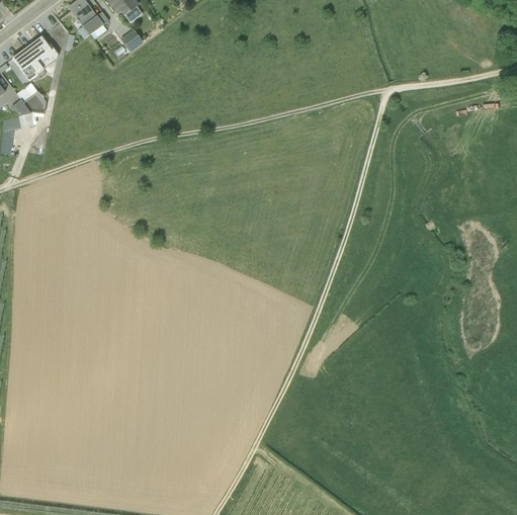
[(90,33),(103,24),(108,20),(102,11),(96,15),(84,0),(77,0),(69,6),(83,25),(89,34),(90,33)]
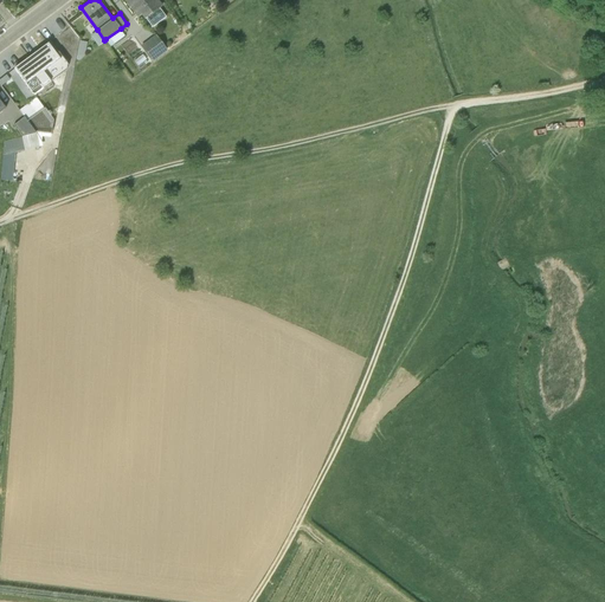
[(127,0),(140,15),(141,13),(145,18),(146,17),(160,6),(162,5),(159,0),(127,0)]
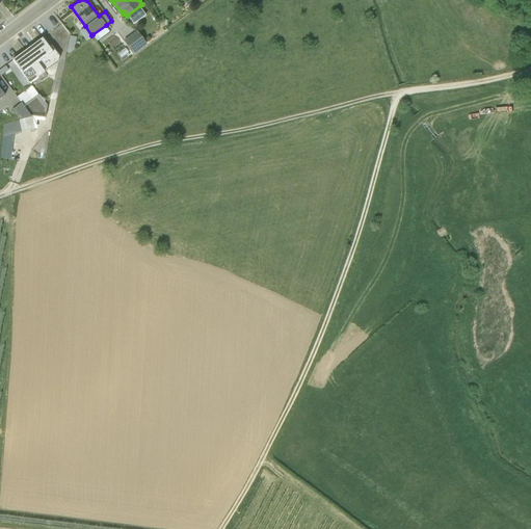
[(140,5),(128,15),(134,23),(147,14),(140,5)]
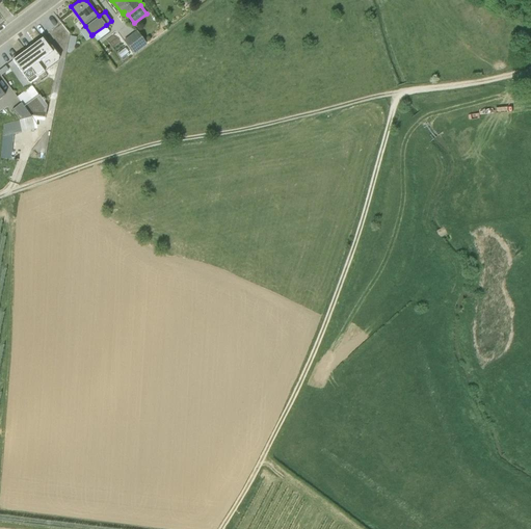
[(106,25),(93,34),(97,40),(110,30),(106,25)]
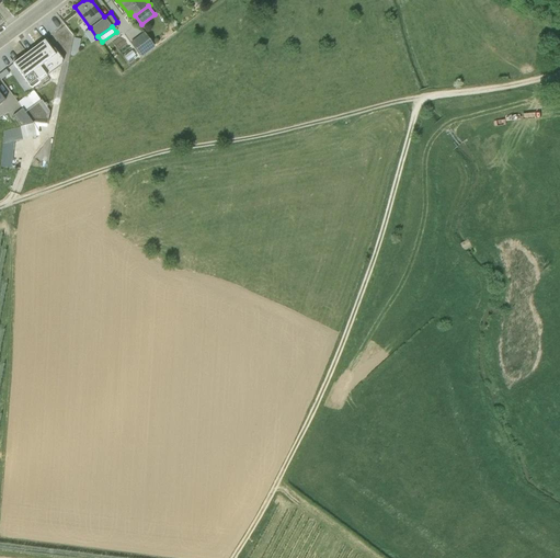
[(96,37),(90,27),(84,32),(91,42),(96,37)]
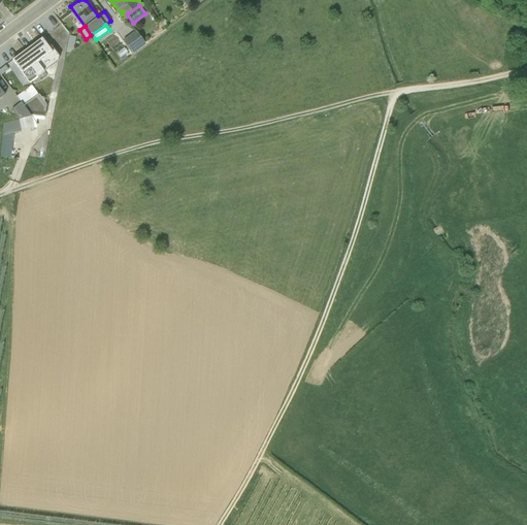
[(135,29),(123,38),(133,52),(146,42),(135,29)]
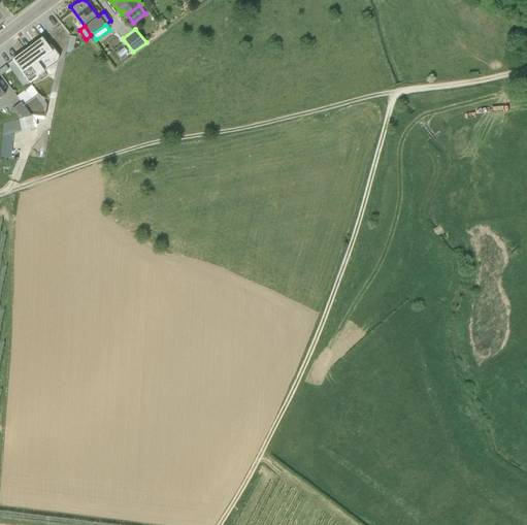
[(42,36),(12,58),(29,80),(31,80),(59,59),(59,56),(60,56),(52,44),(48,45),(42,36)]
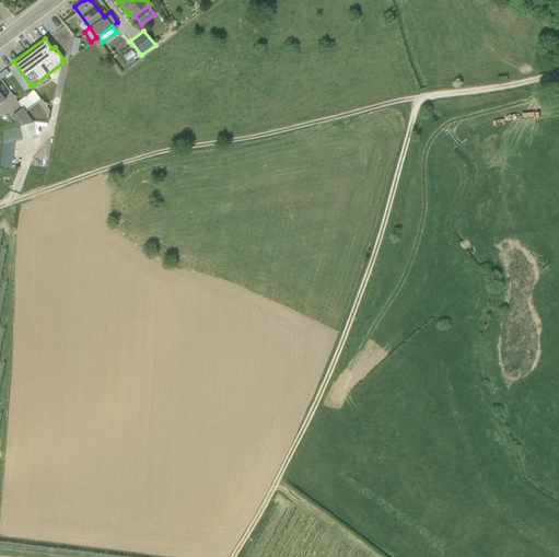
[(36,86),(20,97),(24,104),(13,111),(30,135),(41,128),(39,126),(55,115),(36,86)]
